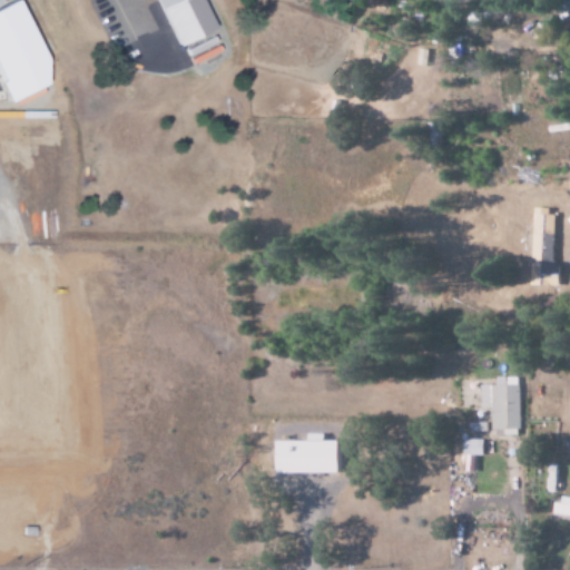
[(204,0),(158,0),(178,50),(196,43),(198,49),(219,40),(204,0)]
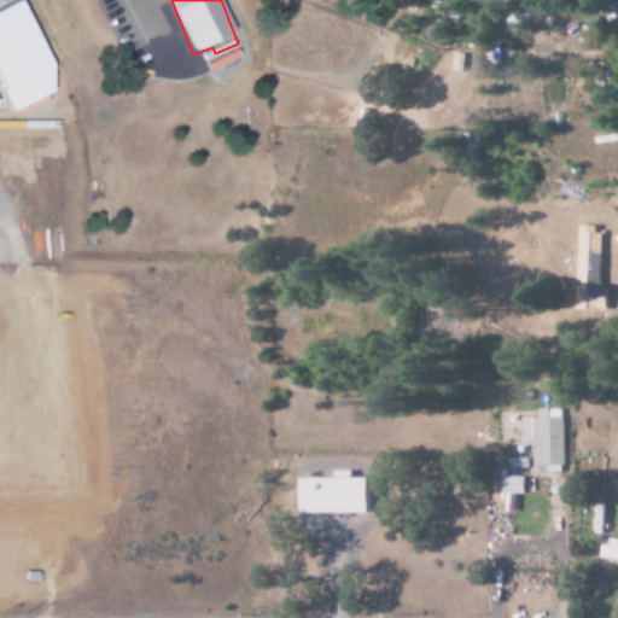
[(577,308),(600,308),(602,228),(579,228),(577,308)]
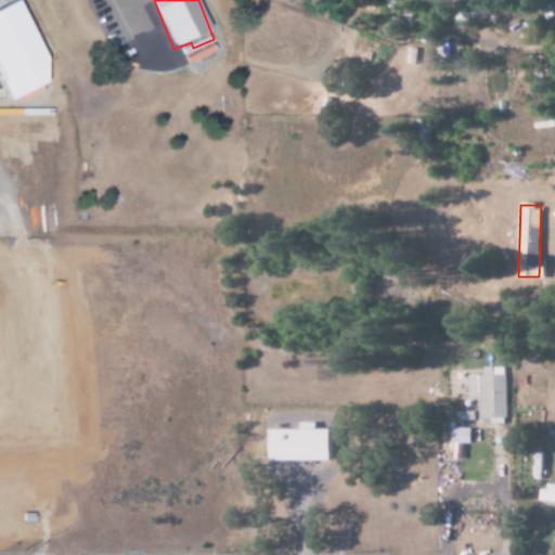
[(468,375),(468,398),(480,398),(480,425),(505,424),(505,368),(483,368),(483,375),(468,375)]
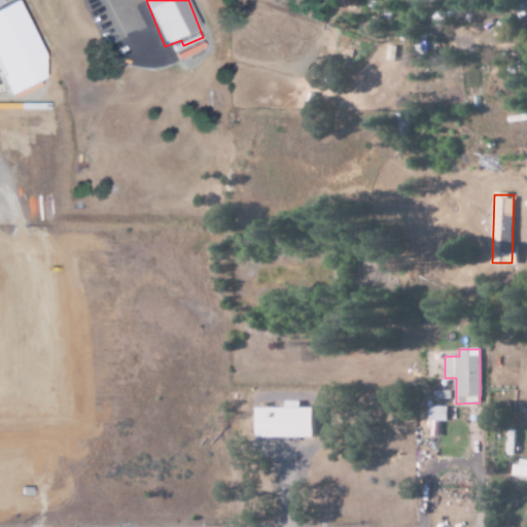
[(448,422),(448,407),(431,406),(430,421),(448,422)]
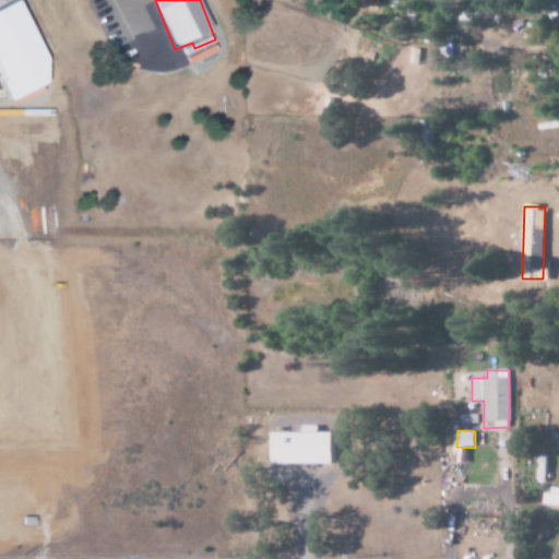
[(337,463),(337,431),(276,432),(277,464),(337,463)]
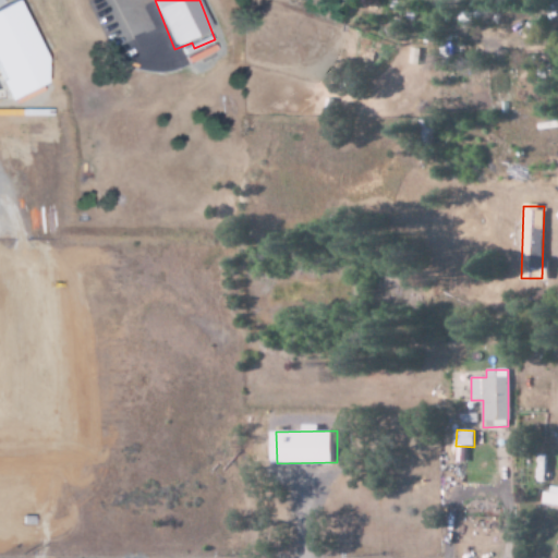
[(557,488),(544,488),(543,505),(557,505),(557,488)]
